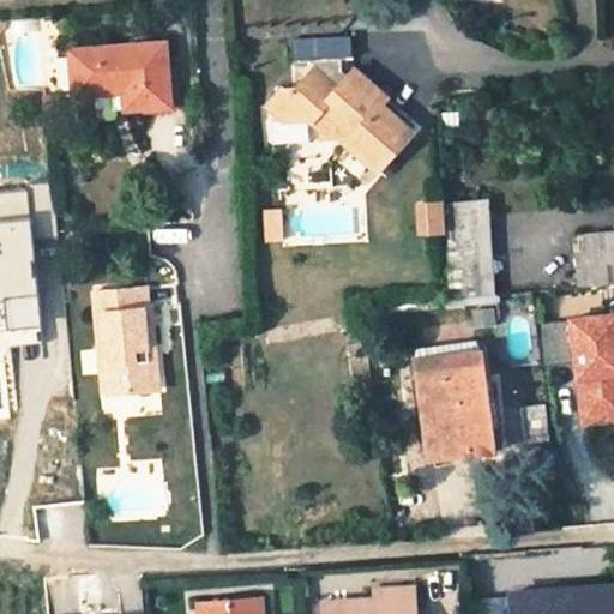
[(341,59),(353,59),(350,37),(293,41),(294,62),(312,61),(341,59)]
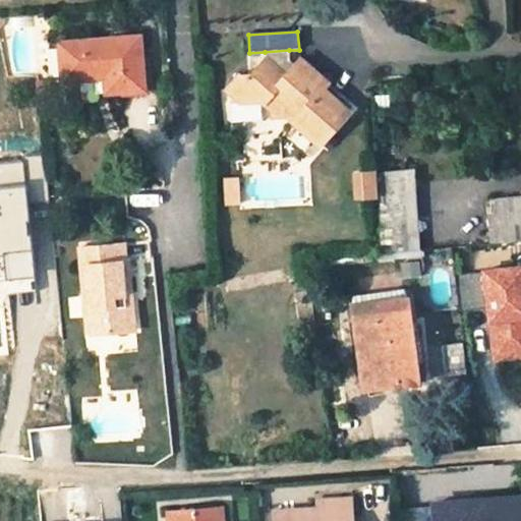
[(139,35),(60,43),(63,80),(105,77),(107,93),(143,90),(139,35)]
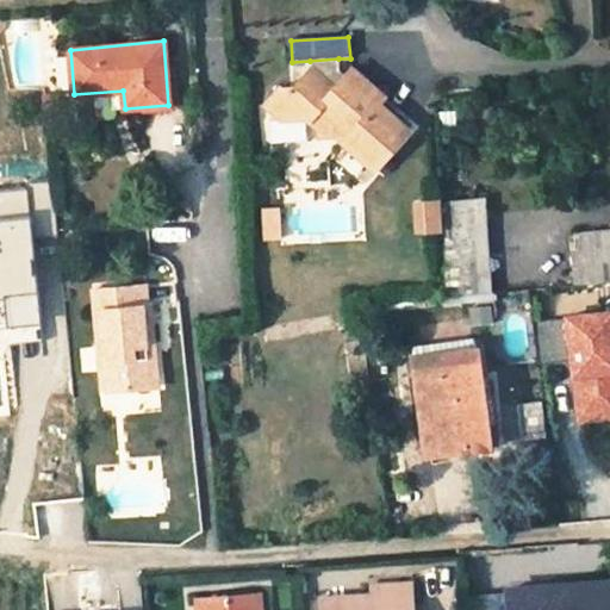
[(310,61),(310,72),(334,92),(346,78),(340,73),(338,58),(310,61)]
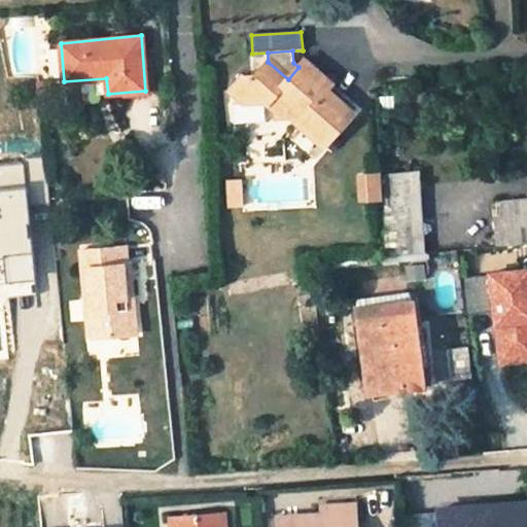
[(303,50),(292,50),(293,63),(299,67),(304,61),(303,50)]
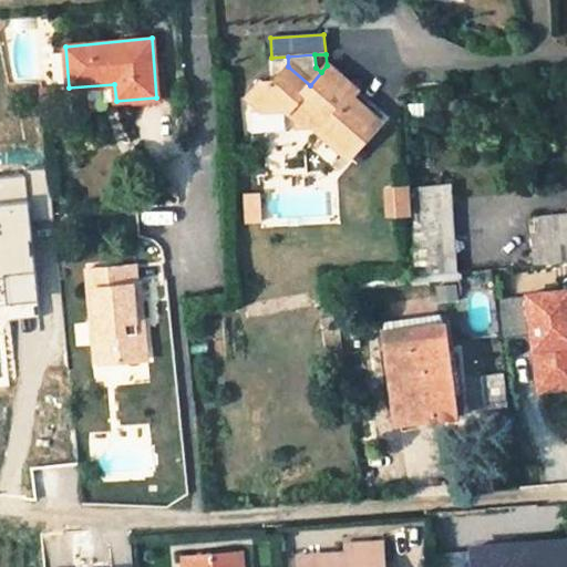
[(321,72),(310,85),(288,66),(274,84),(261,83),(259,82),(245,100),(261,114),(282,110),(295,120),(295,127),(313,126),(349,156),(350,155),(359,145),(379,121),(352,98),(357,91),(327,65),(321,72)]
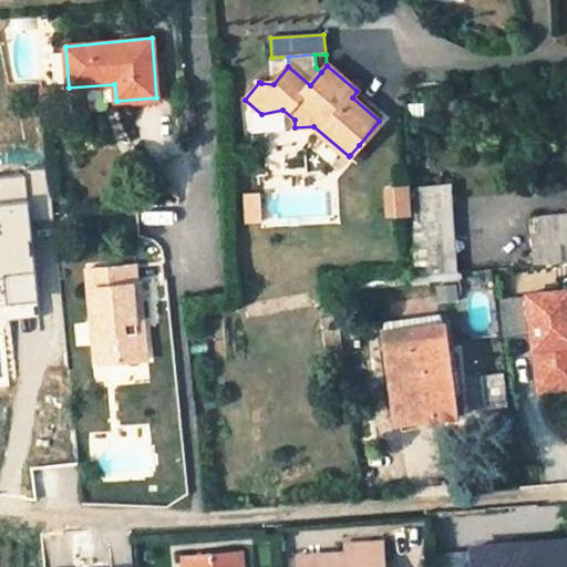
[(261,114),(250,117),(255,138),(287,131),(282,110),(261,114)]
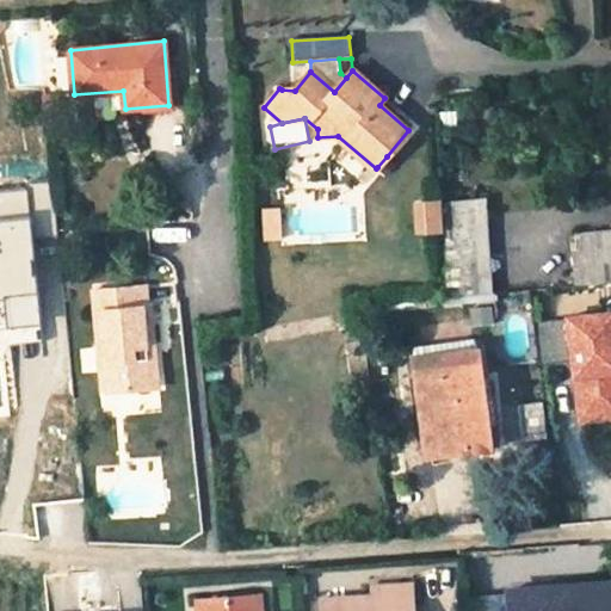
[(387,156),(377,167),(386,174),(395,164),(387,156)]
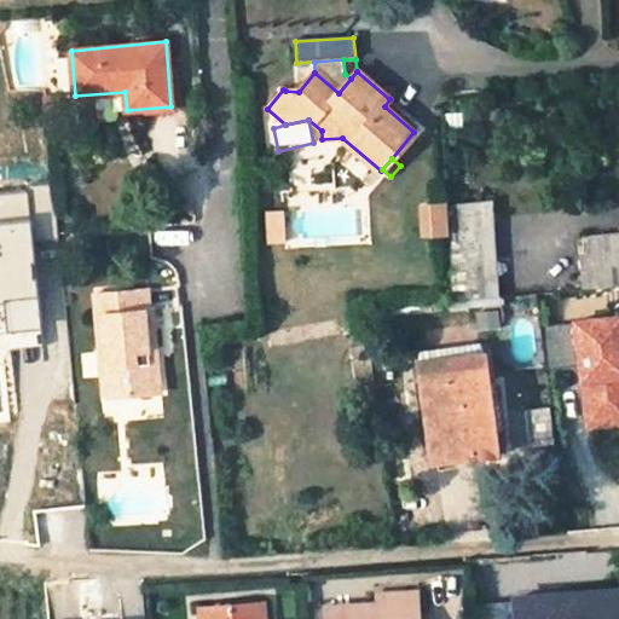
[(40,190),(0,194),(0,327),(21,327),(23,354),(63,352),(61,323),(51,324),(40,190)]
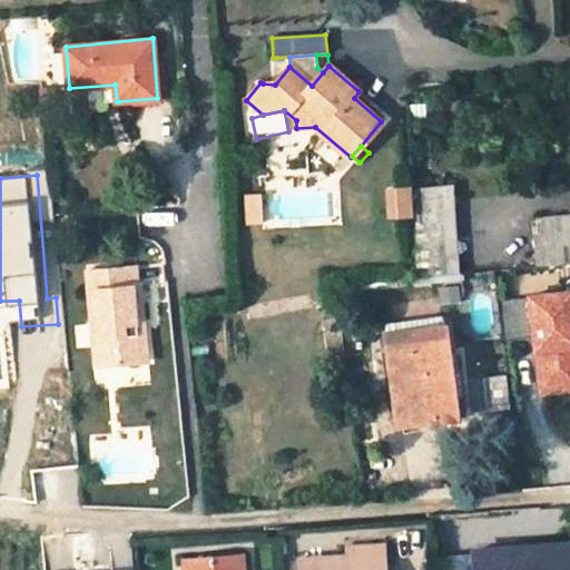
[(460,274),(453,184),(413,188),(420,277),(460,274)]
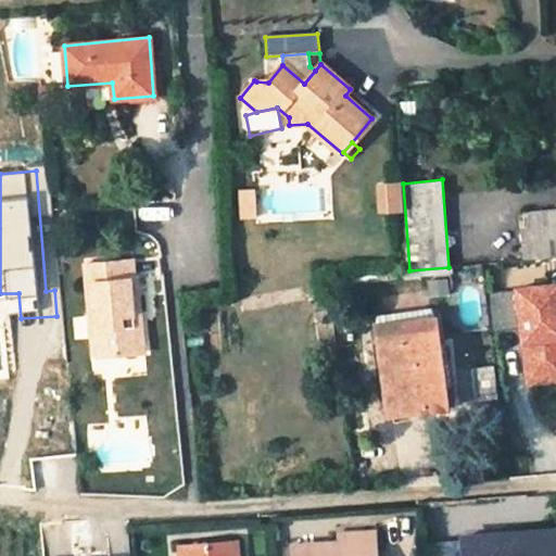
[(400,184),(381,185),(383,210),(401,209),(400,184)]
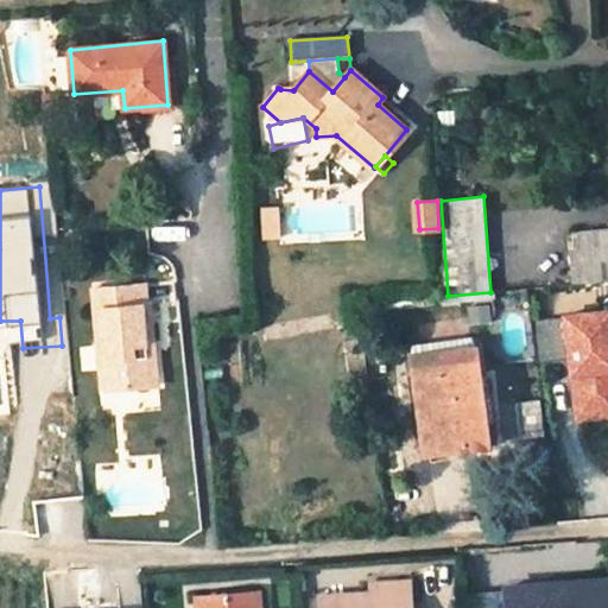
[(607,229),(575,233),(578,284),(607,280),(607,229)]
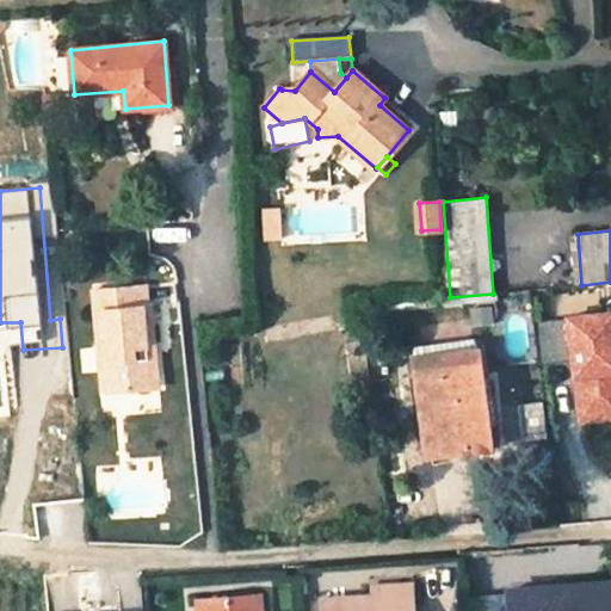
[(147,285),(94,290),(105,393),(149,388),(146,344),(156,344),(153,304),(149,304),(147,285)]
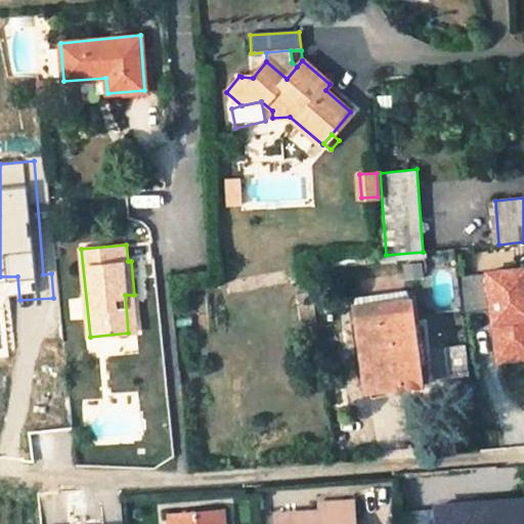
[(318,287),(314,262),(309,263),(312,288),(318,287)]
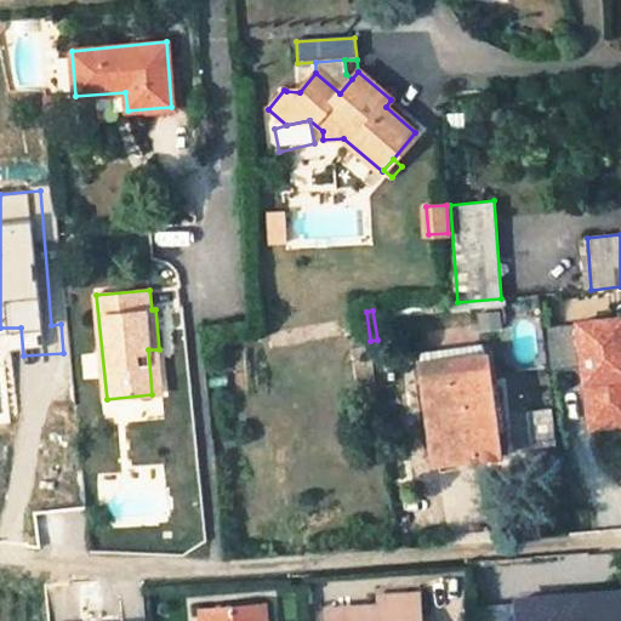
[(620,315),(571,322),(573,324),(543,328),(548,369),(577,365),(585,431),(620,426),(620,315)]
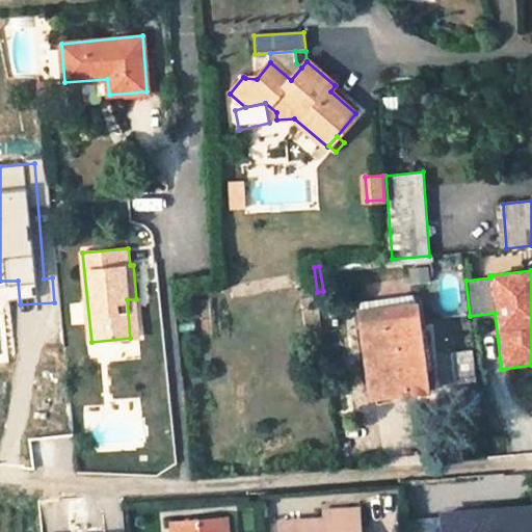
[(401,283),(380,286),(381,298),(403,295),(401,283)]
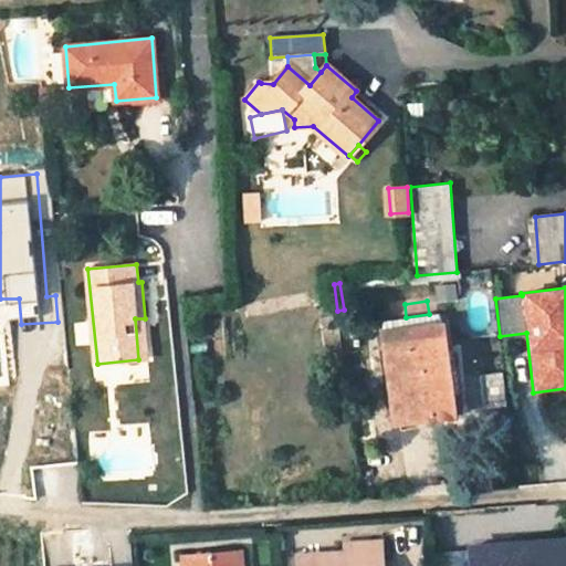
[(145,318),(135,318),(138,359),(149,358),(145,318)]
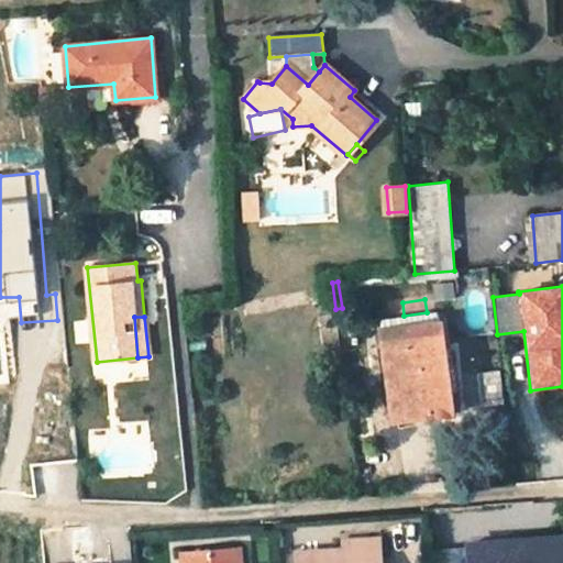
[(440,319),(381,328),(389,388),(394,388),(398,418),(431,414),(431,418),(432,418),(452,416),(440,319)]
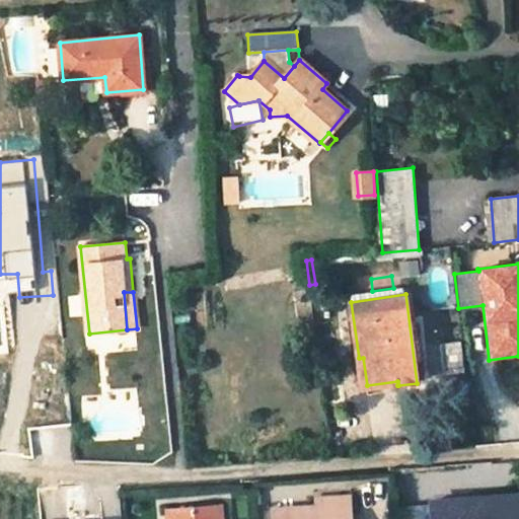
[(432,373),(464,368),(460,342),(428,347),(432,373)]
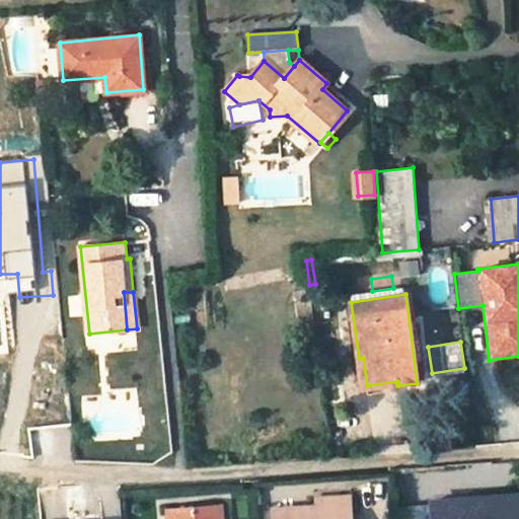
[(398,385),(397,385),(397,381),(367,385),(368,394),(398,386),(398,385)]
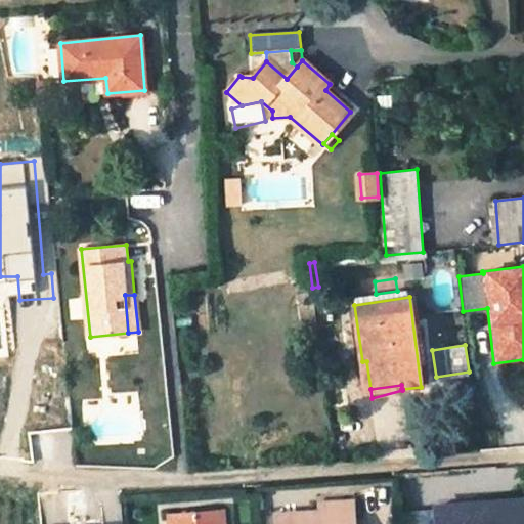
[(319,507),(274,510),(275,523),(353,523),(351,496),(318,498),(319,507)]
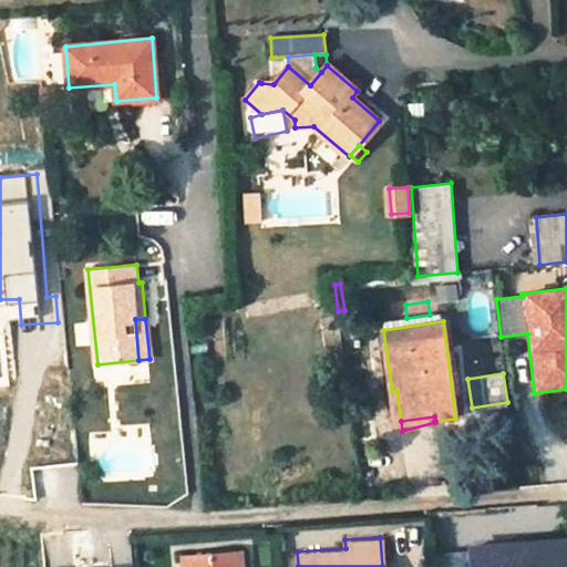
[(509,546),(471,548),(471,552),(472,566),(566,566),(566,540),(546,543),(546,546),(509,548),(509,546)]
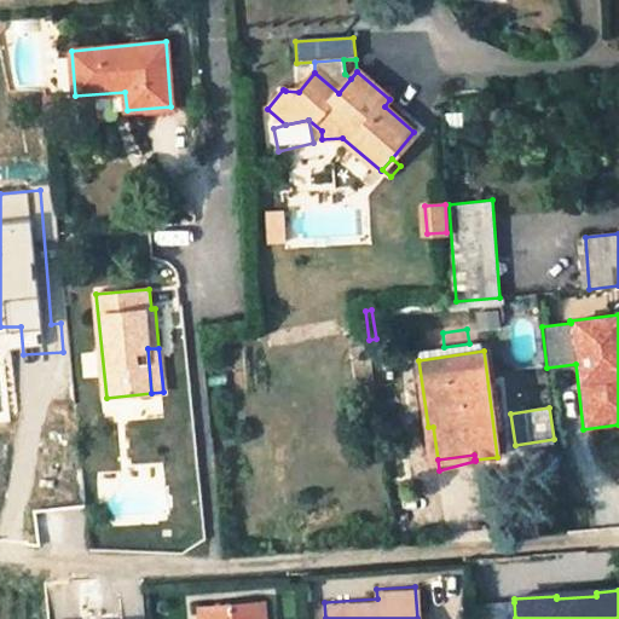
[(198,608),(198,618),(261,618),(260,602),(198,608)]
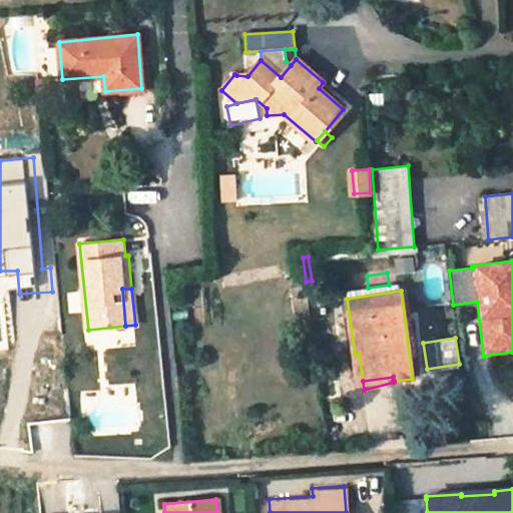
[(427,512),(426,499),(398,501),(398,512),(427,512)]
